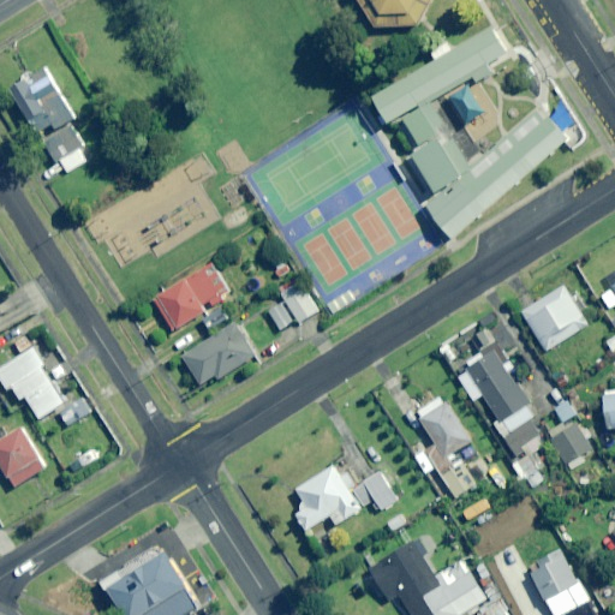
[(351,0),(369,31),(415,31),(425,0),(351,0)]
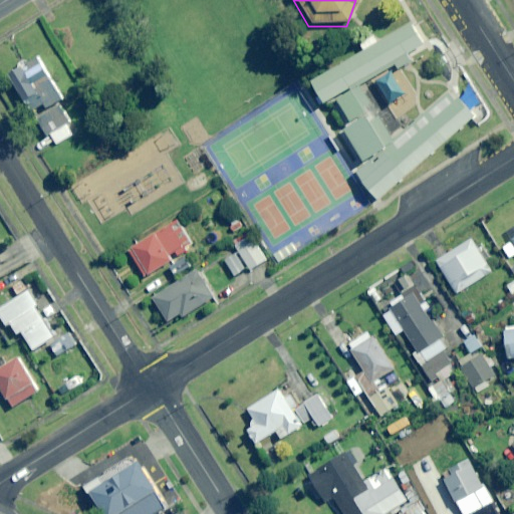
[(405,25),(306,85),(320,107),(419,47),(405,25)]
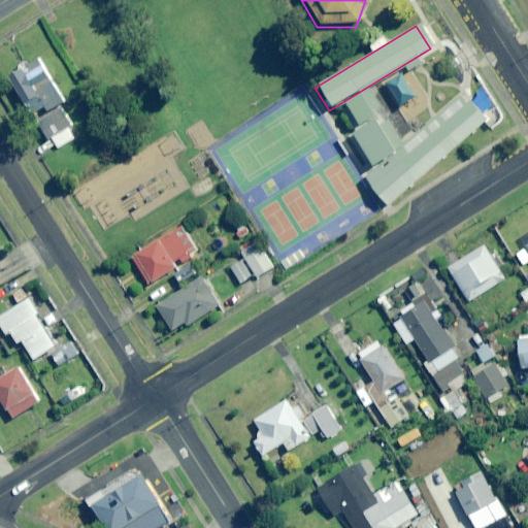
[(66,102),(41,58),(10,74),(32,116),(46,107),(48,111),(66,102)]
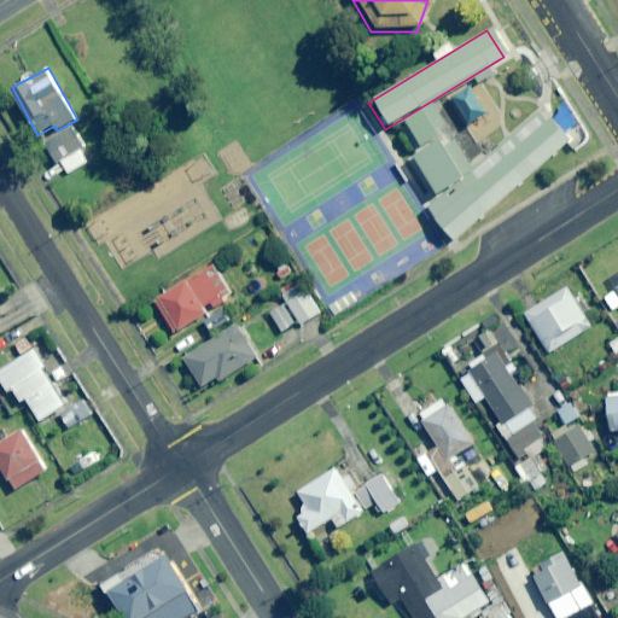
[(472,88),(454,98),(471,127),(489,117),(472,88)]
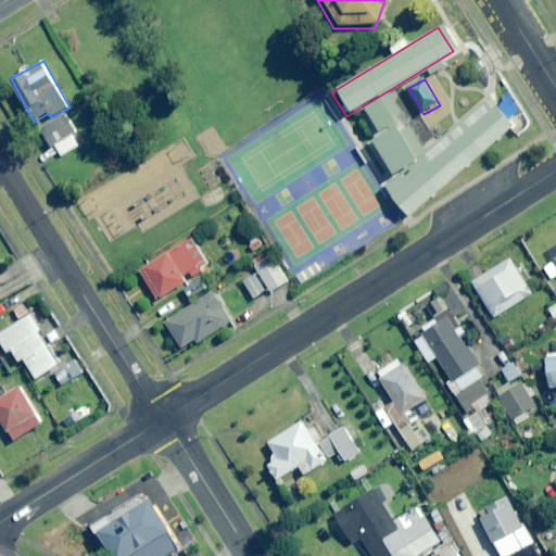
[(362,150),(383,184),(425,158),(386,99),(357,117),(374,142),(362,150)]
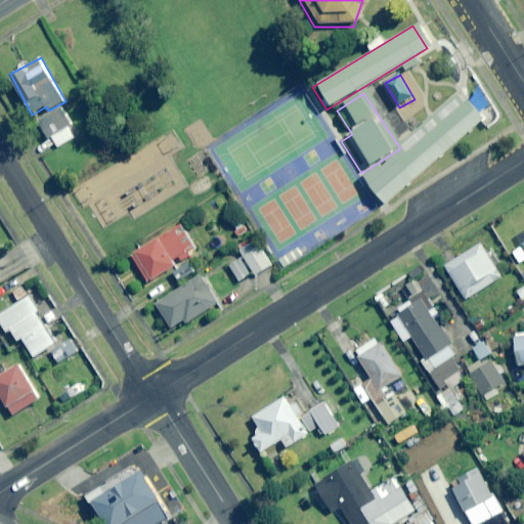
[(459,104),(358,191),(376,211),(476,125),(459,104)]
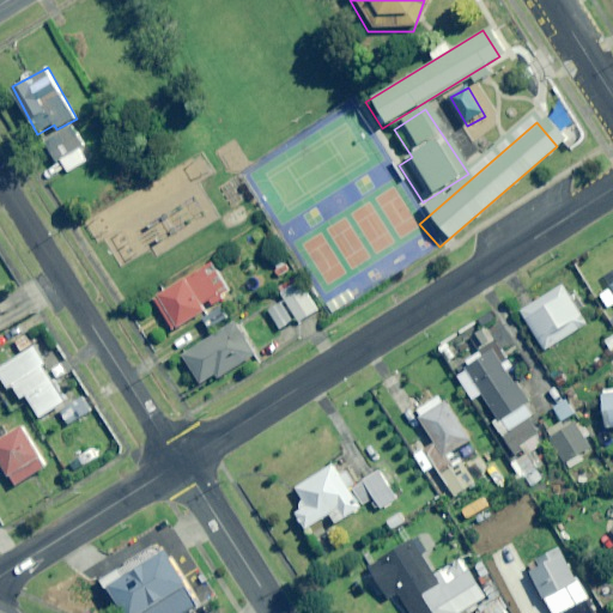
[(93,159),(76,125),(46,140),(58,163),(62,161),(70,171),(93,159)]
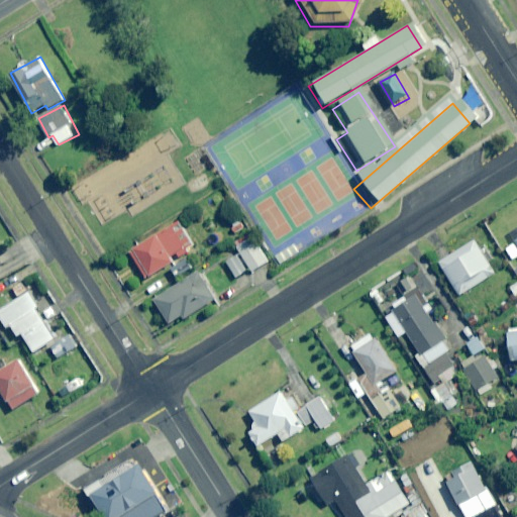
[(196,249),(180,222),(130,251),(146,279),(196,249)]
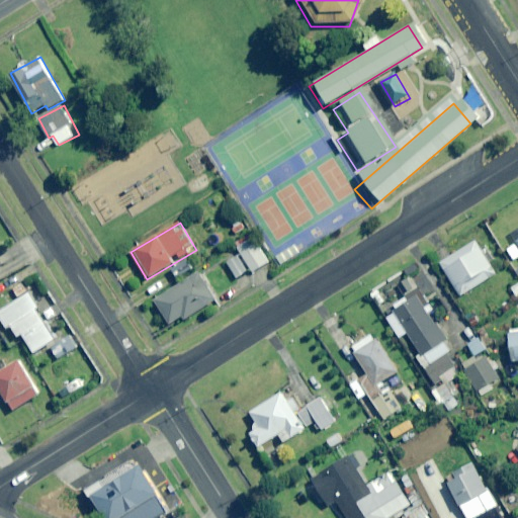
[(268,263),(253,238),(238,248),(253,272),(268,263)]
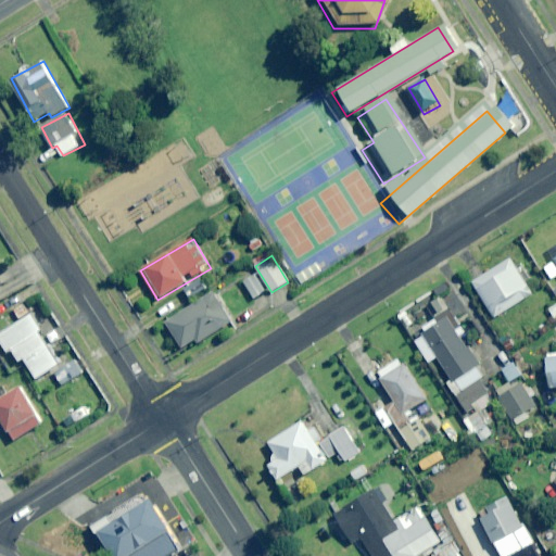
[(532,293),(509,260),(472,285),(495,318),(532,293)]
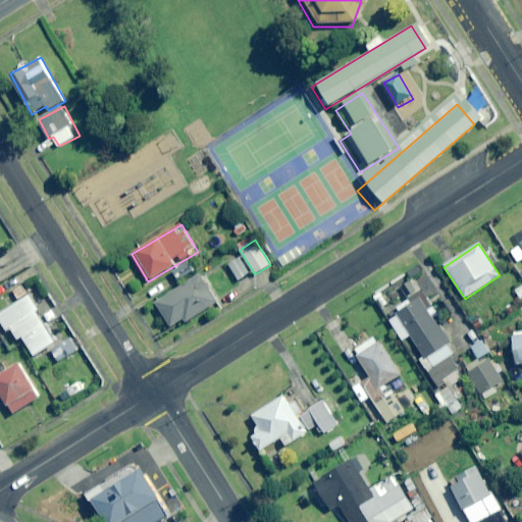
[(250,274),(240,259),(229,265),(240,280),(250,274)]
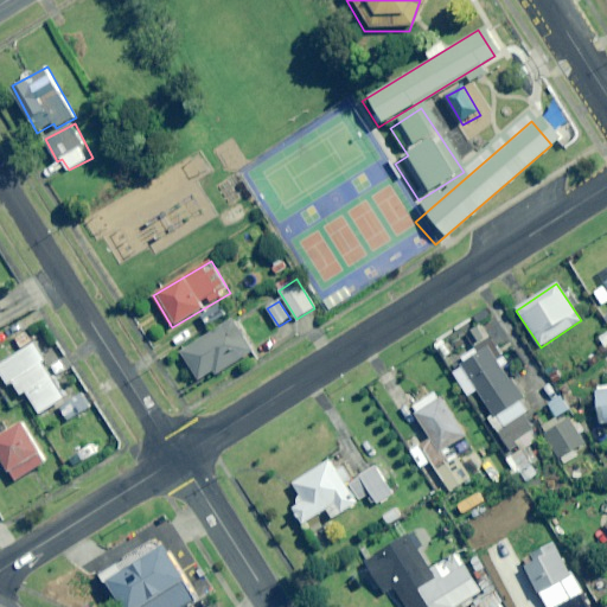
[(256,351),(235,317),(221,326),(180,351),(199,381),(215,370),(218,376),(256,351)]
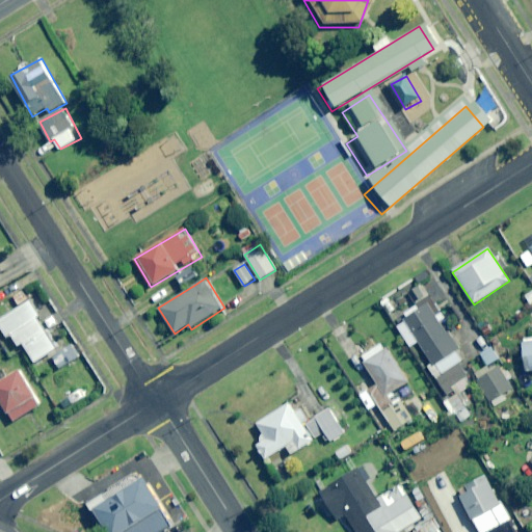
[(442,291),(434,278),(417,290),(422,299),(416,303),(420,311),(404,320),(436,374),(433,376),(447,399),(469,386),(463,377),(468,375),(455,352),(458,351),(439,318),(444,316),(432,296),(442,291)]
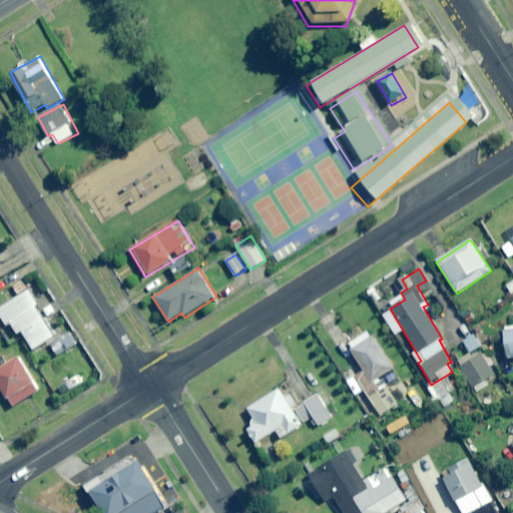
[(38,305),(30,291),(0,310),(0,315),(8,327),(12,325),(19,335),(23,332),(36,351),(57,337),(37,306),(38,305)]
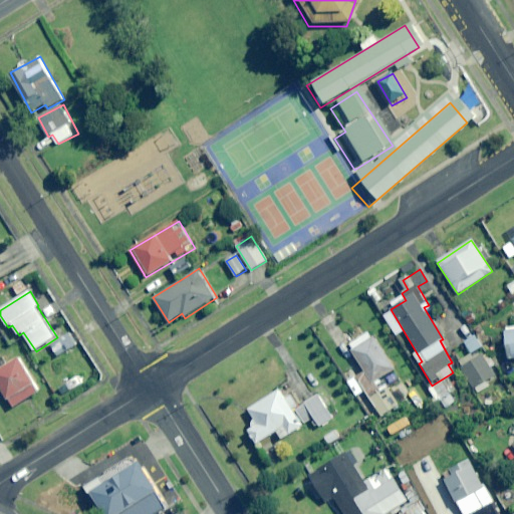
[(513,327),(504,329),(508,360),(513,358),(513,327)]
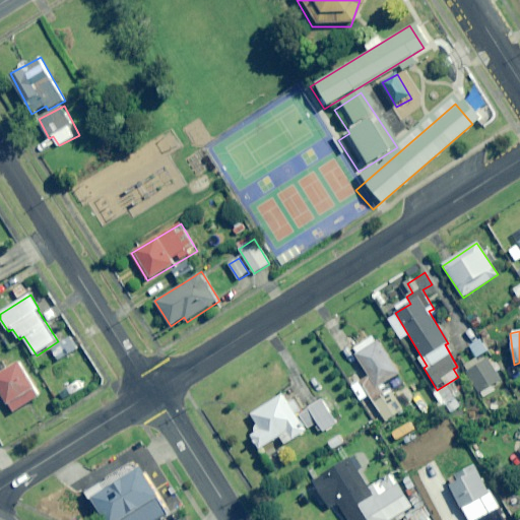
[(399,375),(380,340),(356,353),(370,377),(361,382),(384,421),(402,411),(386,383),(399,375)]
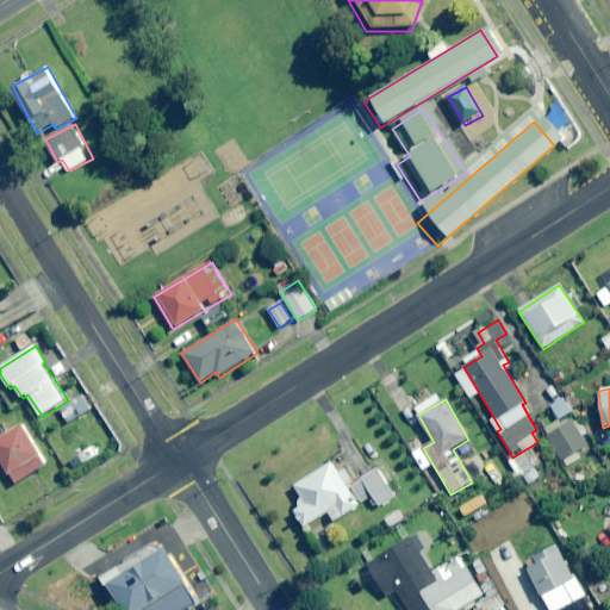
[(589,449),(574,422),(548,436),(566,468),(579,461),(576,456),(589,449)]
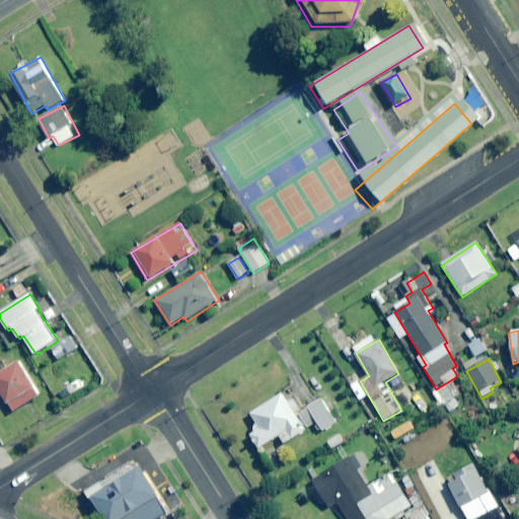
[(43,393),(20,361),(8,369),(2,360),(0,361),(0,389),(15,412),(43,393)]
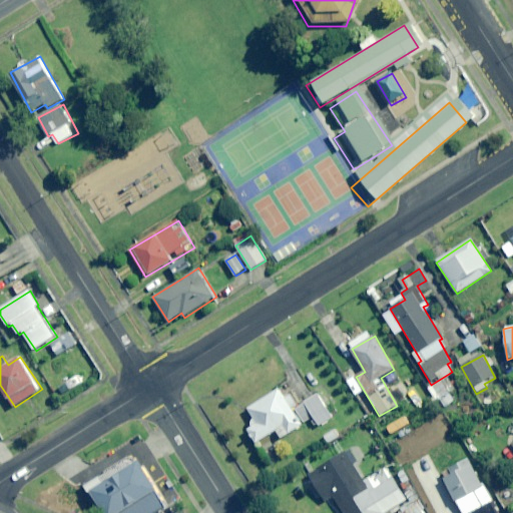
[(82,383),(78,375),(58,388),(63,395),(82,383)]
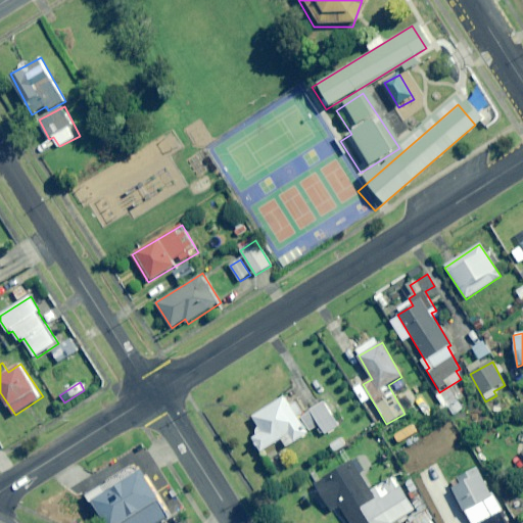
[(467,400),(457,384),(439,394),(450,411),(467,400)]
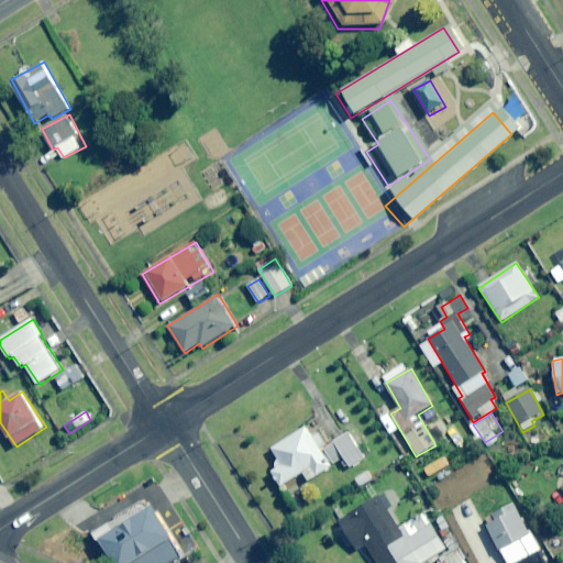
[(313,438),(306,427),(273,450),(279,460),(276,468),(274,474),(283,487),(304,472),(310,481),(332,466),(318,445),(324,441),(319,433),(313,438)]
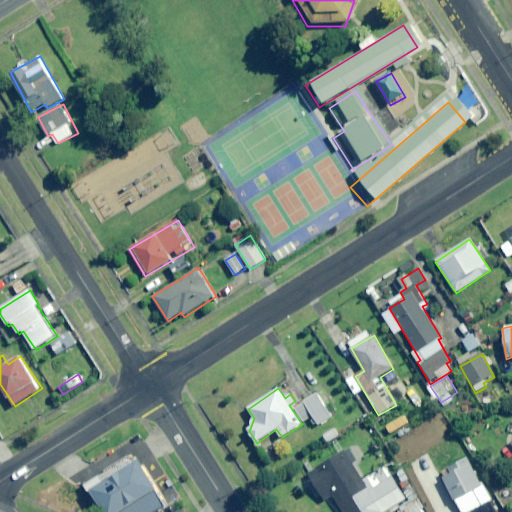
[(332,417),(318,393),(304,401),(318,425),(332,417)]
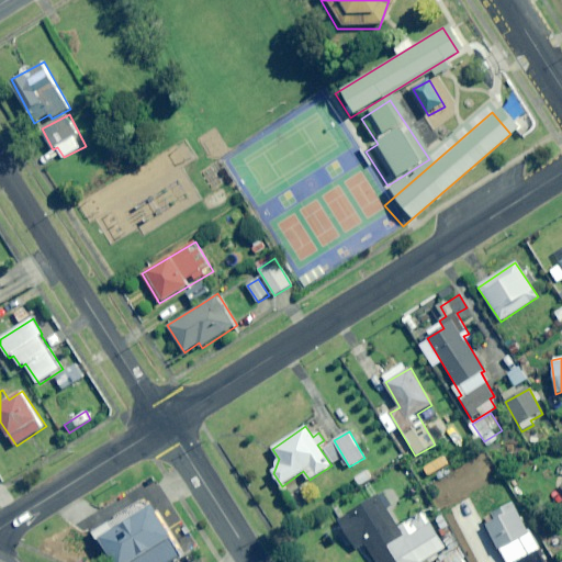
[(142,493),(83,529),(101,561),(163,561),(179,552),(142,493)]
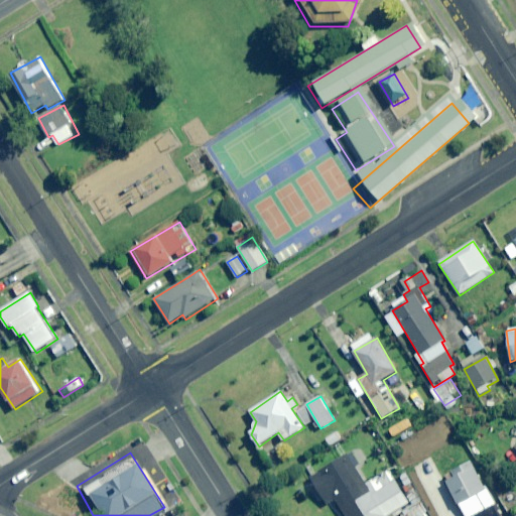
[(367,486),(348,456),(310,478),(327,504),(336,499),(346,515),(388,515),(409,503),(390,471),(367,486)]
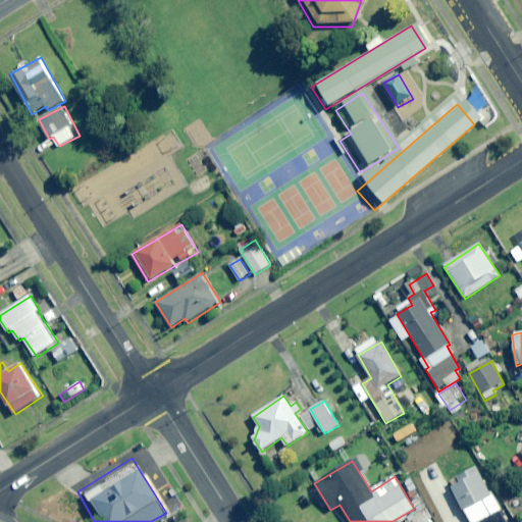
[(479,521),(501,511),(477,466),(450,481),(470,521),(479,521)]
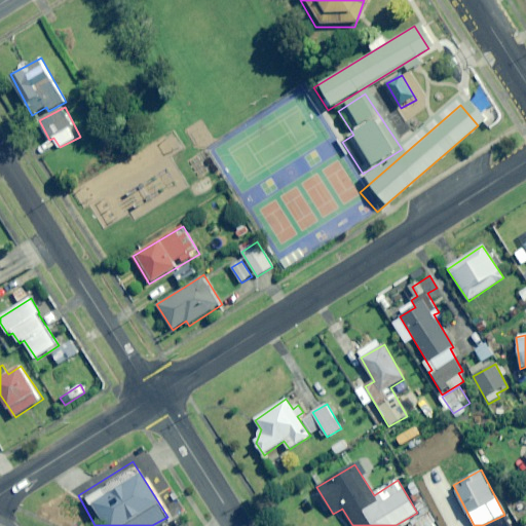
[(433,525),(425,514),(408,525),(433,525)]
